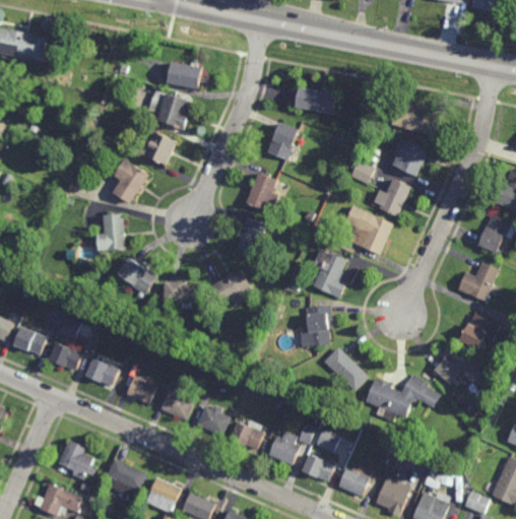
[(471,0),(470,6),(499,13),(501,0),(471,0)]
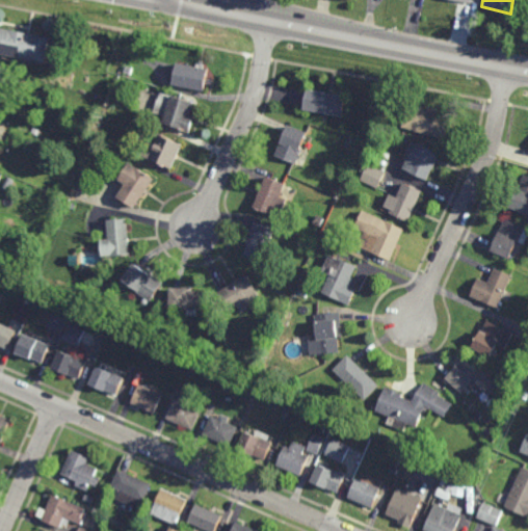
[(0,54),(44,62),(49,38),(0,28),(0,54)]
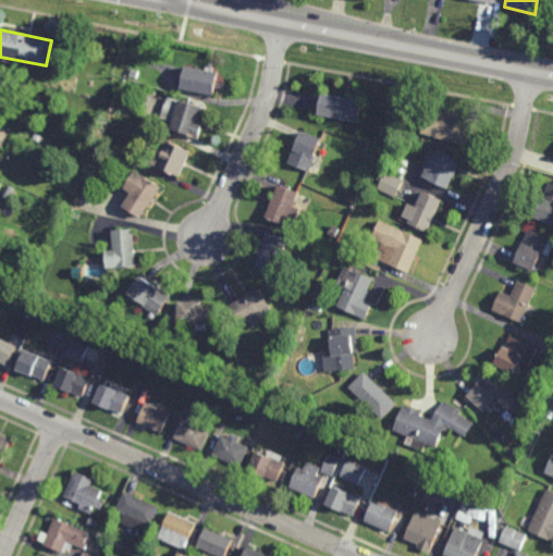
[(211,93),(216,72),(182,64),(177,86),(211,93)]
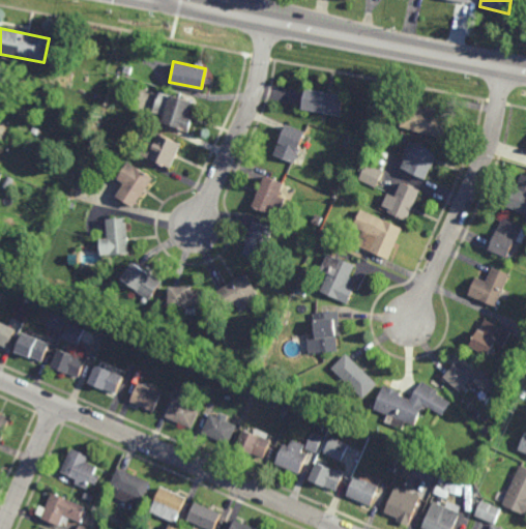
[(300,108),(338,114),(341,95),(303,88),(300,108)]
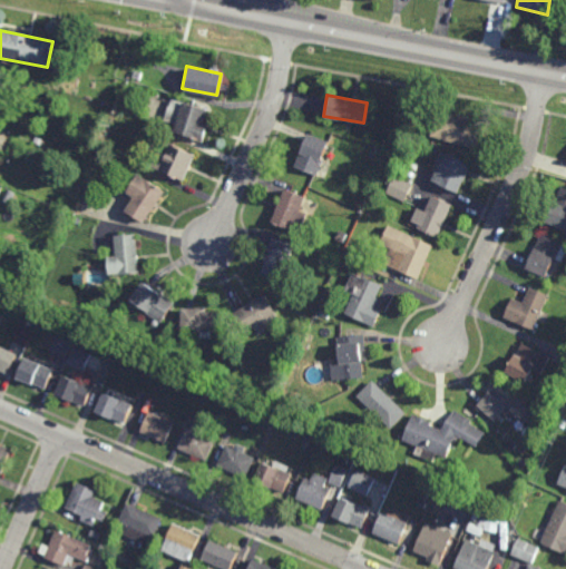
[(179,104),(205,109),(197,140),(172,134),(179,104)]
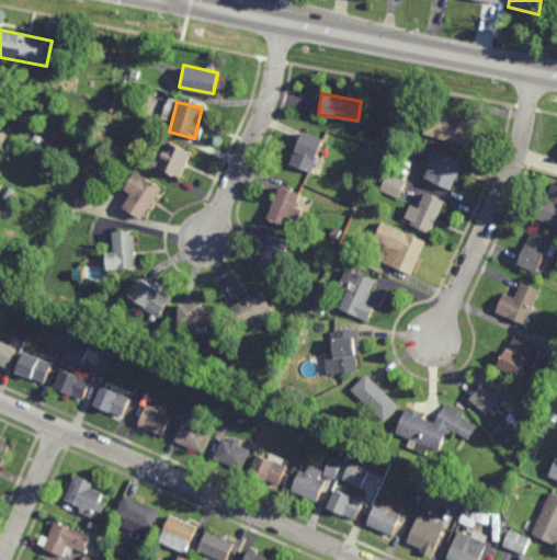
[(468,145),(475,122),(429,107),(422,134),(468,145)]
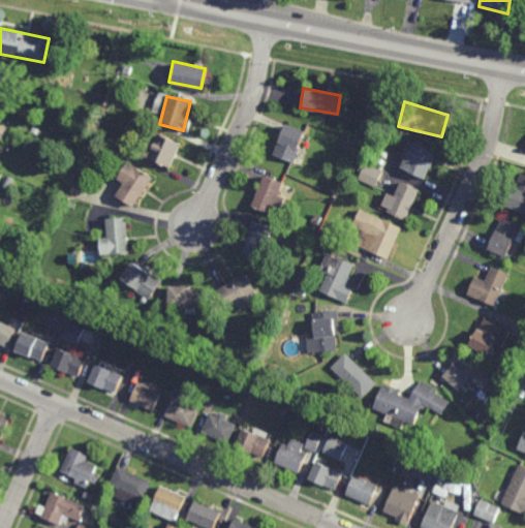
[(284,123),(303,130),(289,162),(269,152),(284,123)]
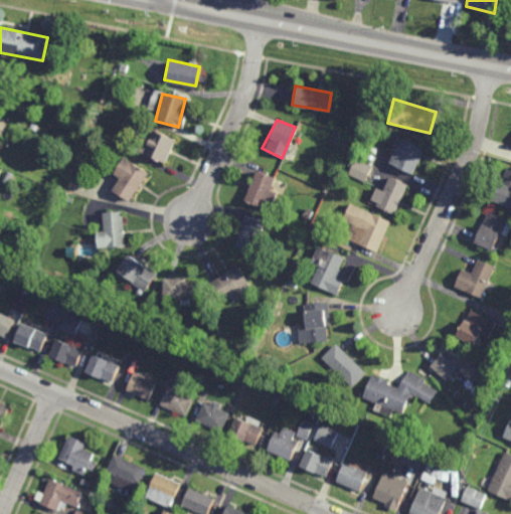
[(162,164),(143,155),(153,132),(172,141),(162,164)]
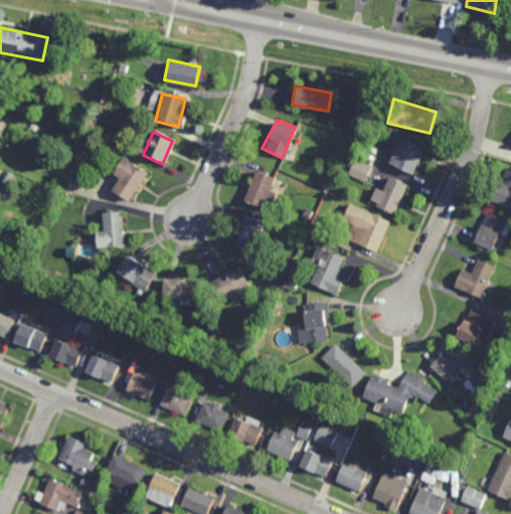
[(387,162),(410,172),(422,147),(396,136),(387,153),(390,154),(387,162)]
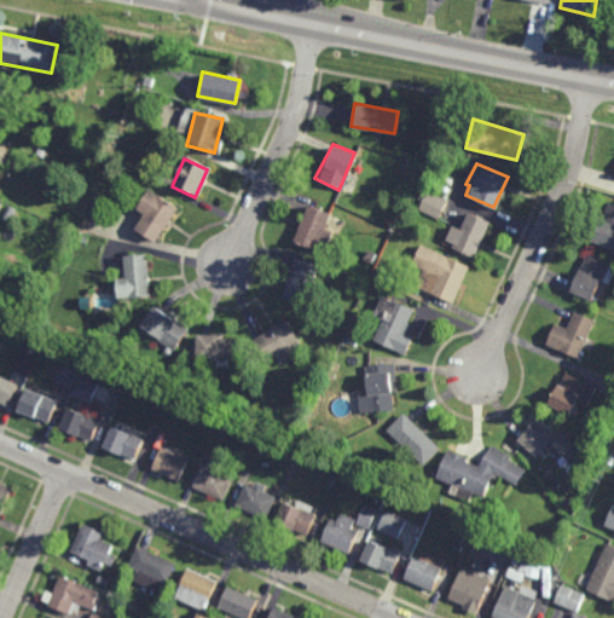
[(434,218),(442,200),(423,190),(415,209),(434,218)]
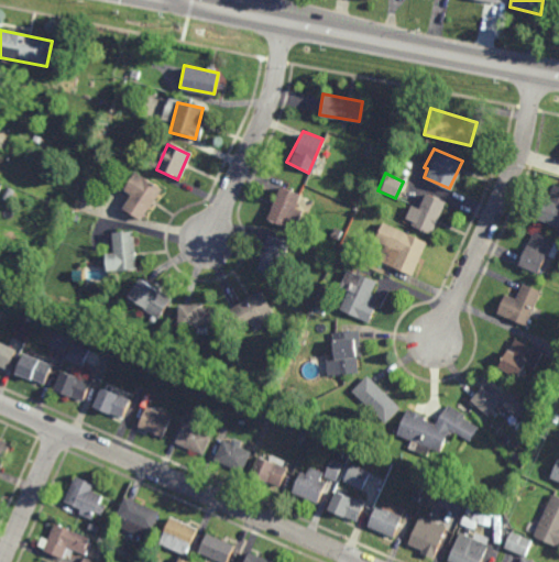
[(139,219),(122,208),(143,178),(159,190),(139,219)]
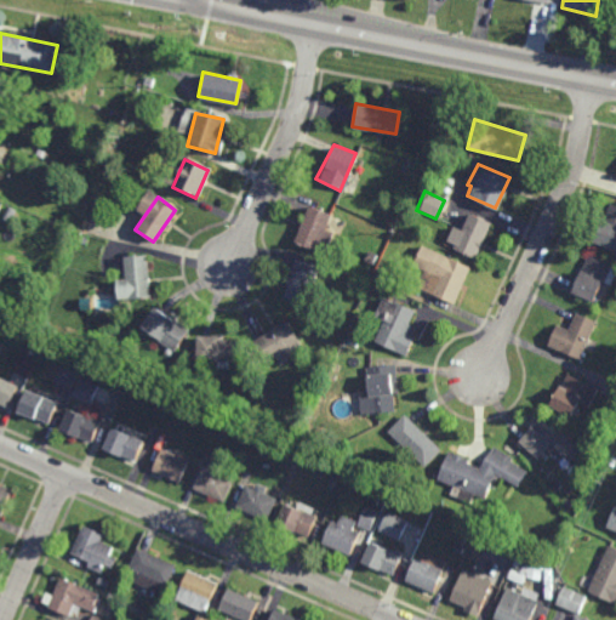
[(592,239),(615,250),(615,246),(615,206),(606,203),(592,239)]
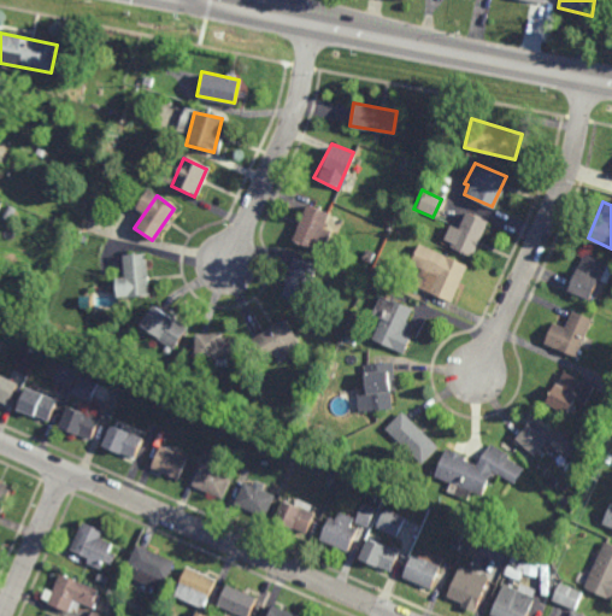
[(292,241),(306,205),(336,217),(323,252),(292,241)]
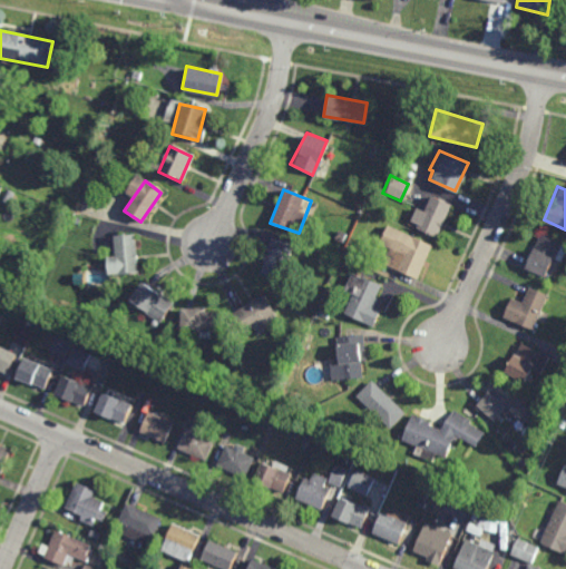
[(433,235),(448,203),(429,194),(422,211),(413,207),(409,219),(417,223),(415,226),(433,235)]
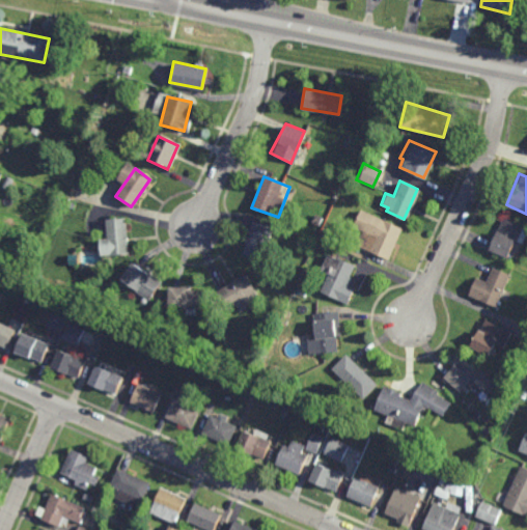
[(387,258),(400,228),(360,210),(352,226),(362,230),(355,243),(387,258)]
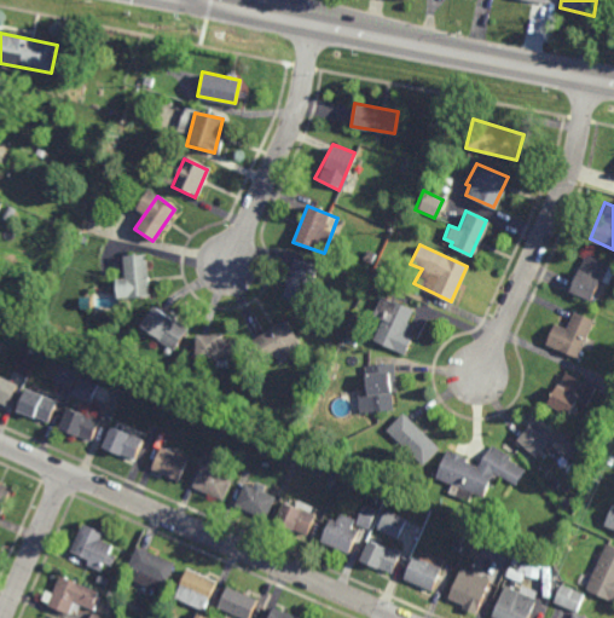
[(568,290),(591,300),(600,282),(604,283),(613,267),(583,253),(568,290)]
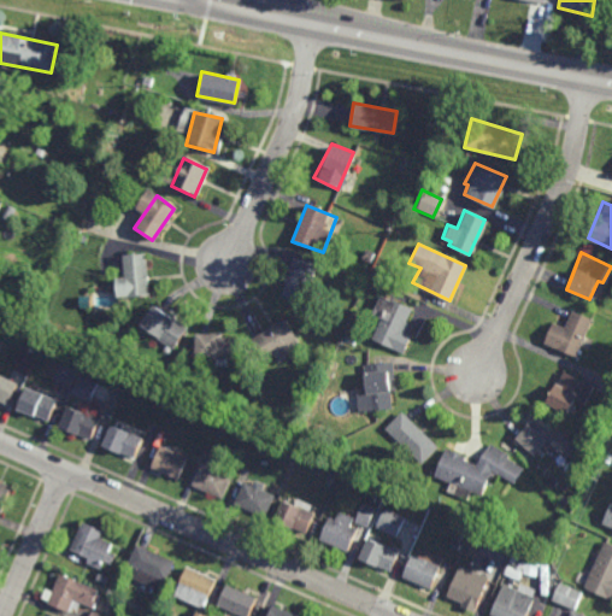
[(145,254),(147,295),(116,298),(116,277),(124,277),(123,256),(145,254)]
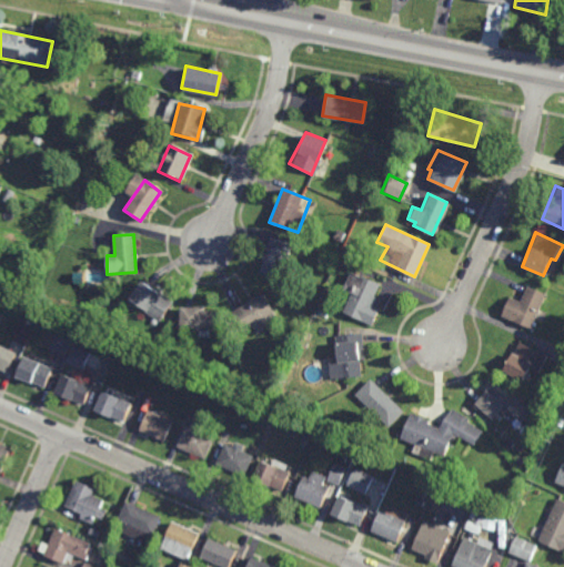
[(279,279),(260,273),(271,239),(290,245),(279,279)]
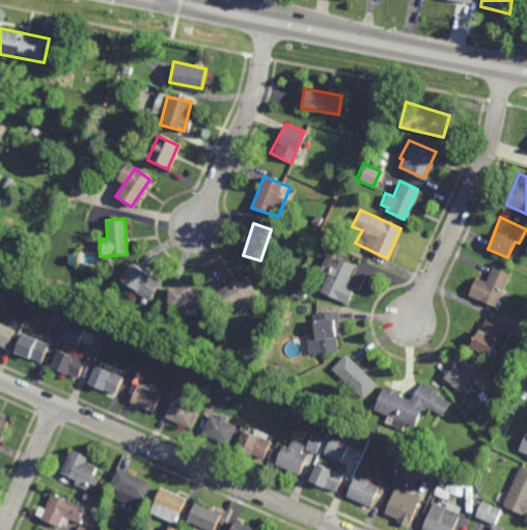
[(345,301),(354,288),(347,286),(351,277),(348,276),(353,265),(327,252),(319,269),(328,273),(320,290),(345,301)]
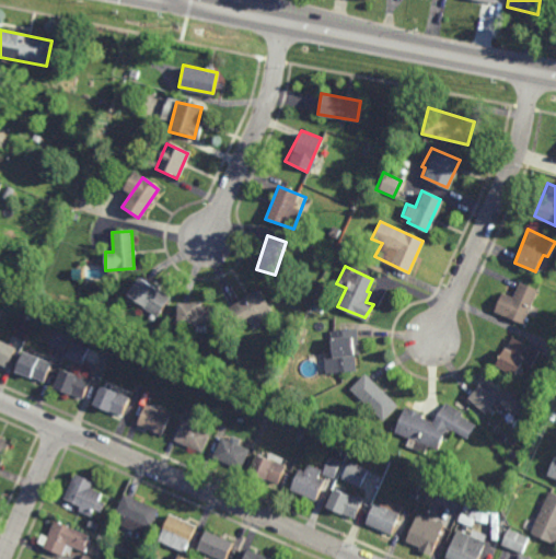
[(139,278),(169,299),(157,316),(127,295),(139,278)]
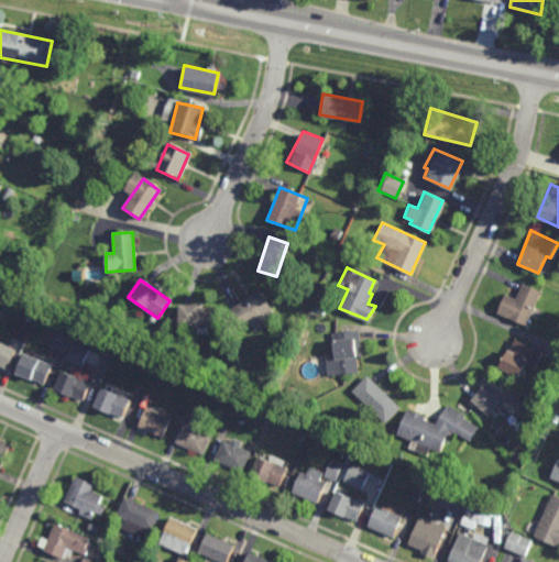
[(494,310),(525,324),(539,291),(521,283),(514,299),(503,294),(494,310)]
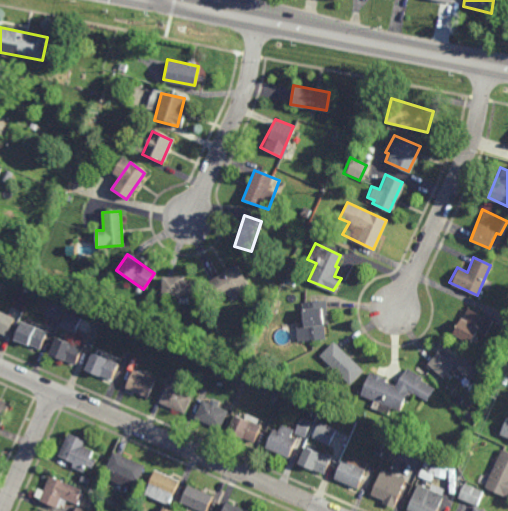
[(221,300),(209,282),(236,264),(248,283),(221,300)]
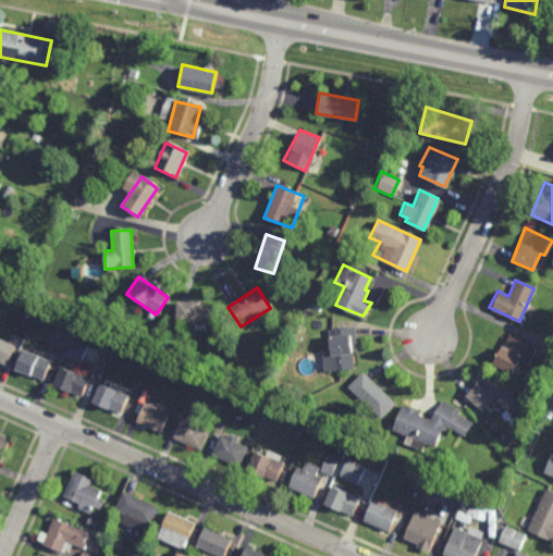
[(175,323),(176,304),(211,305),(210,324),(175,323)]
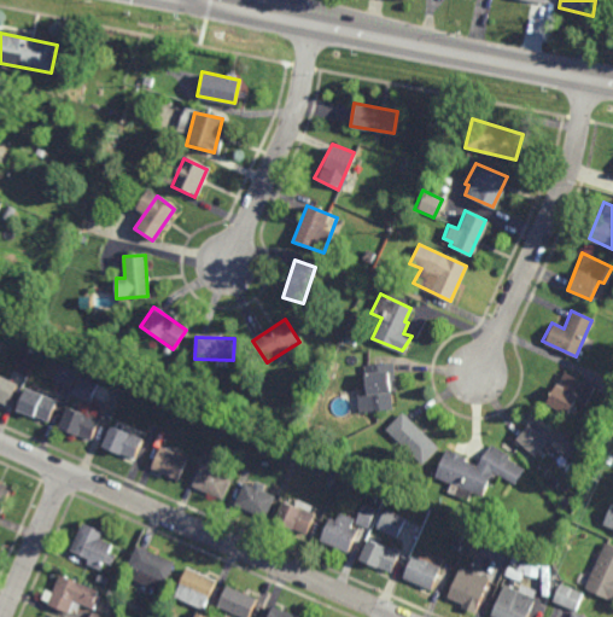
[(373,409),(391,408),(390,393),(395,393),(391,362),(363,364),(363,373),(367,373),(367,394),(371,395),(373,409)]
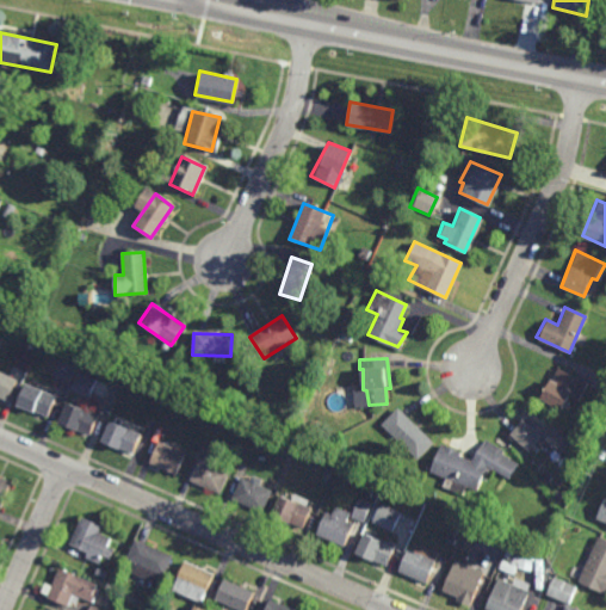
[(73,367),(56,359),(49,375),(66,382),(73,367)]
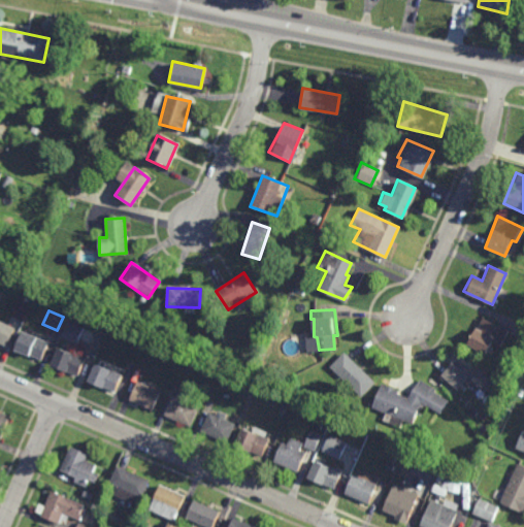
[(466,343),(485,354),(490,341),(498,346),(505,330),(481,317),(466,343)]
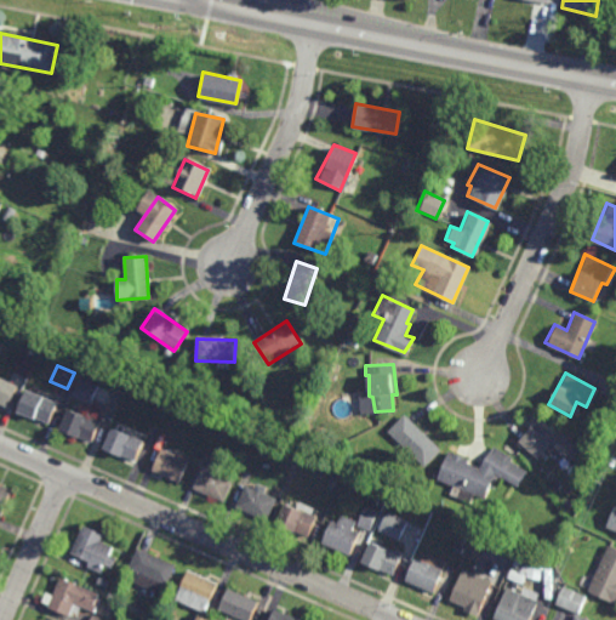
[(69,396),(87,404),(96,384),(77,376),(69,396)]
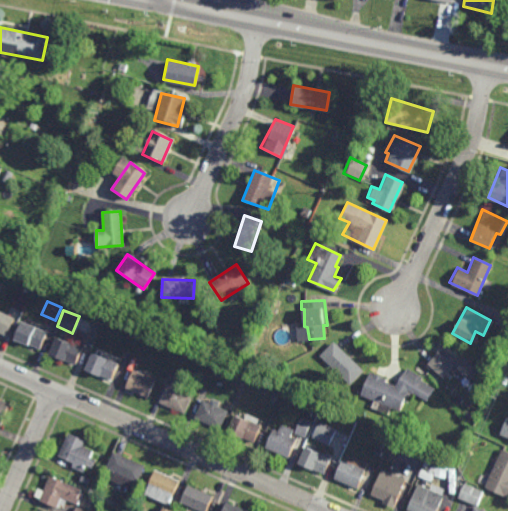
[(0,332),(5,335),(13,319),(0,312),(0,332)]
